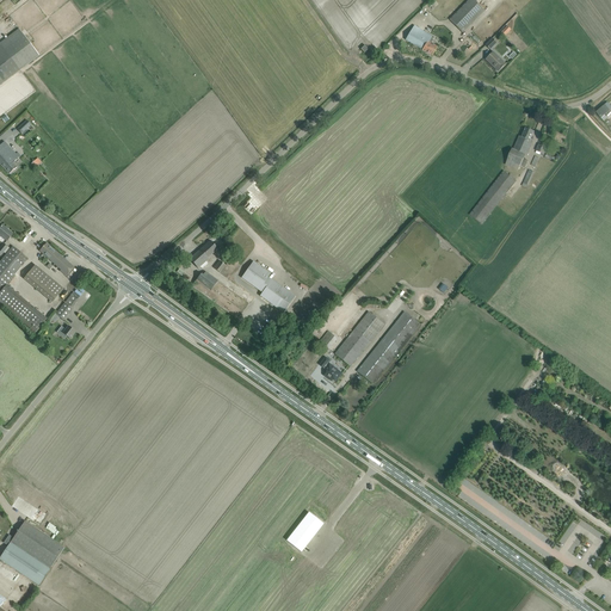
[(468,0),(450,20),(463,34),(485,11),(474,0),(468,0)]
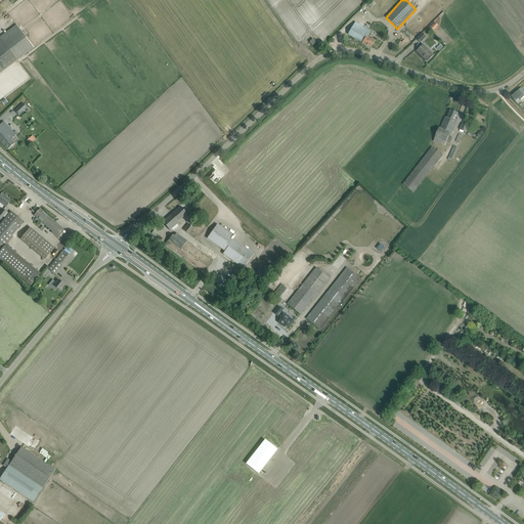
[(350,30),(348,34),(362,43),(370,48),(374,44),(376,40),(369,37),(372,35),(372,34),(369,33),(370,31),(367,30),(363,27),(360,25),(355,22),(350,30)]
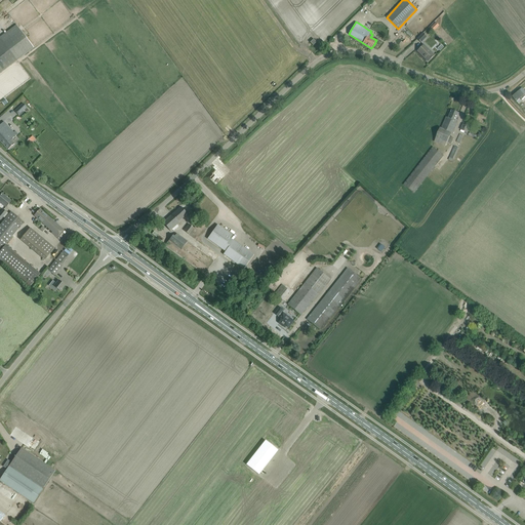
[(436,23),(431,28),(434,31),(439,26),(436,23)]
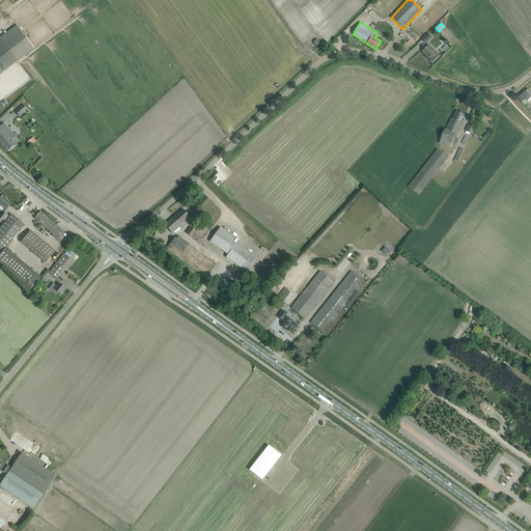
[(17,25),(0,36),(0,73),(34,48),(17,25)]
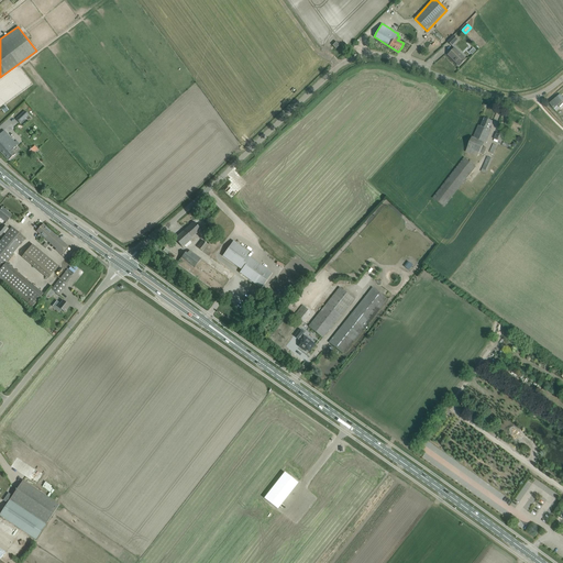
[(451,45),(457,40),(453,35),(448,42),(451,45)]
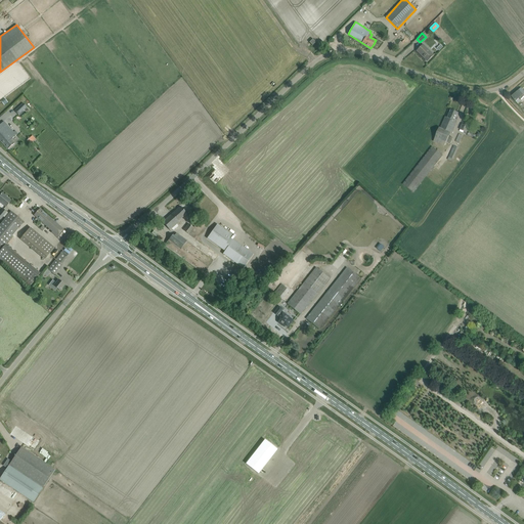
[(423,44),(420,47),(417,50),(428,61),(434,55),(423,44)]
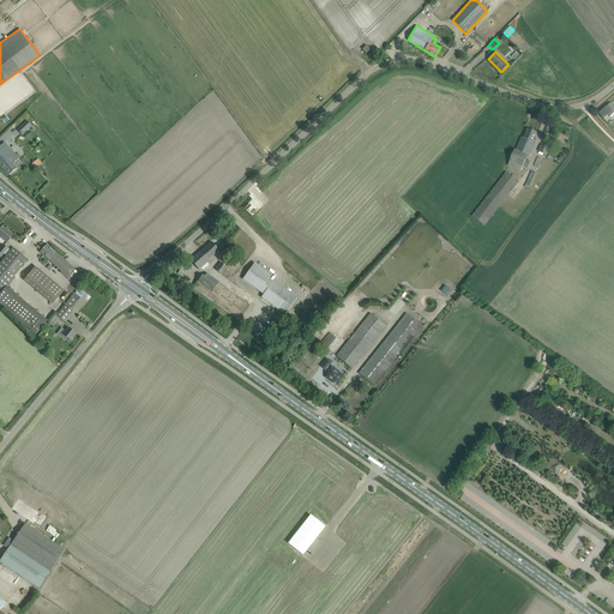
[(31,126),(26,121),(17,130),(22,134),(31,126)]
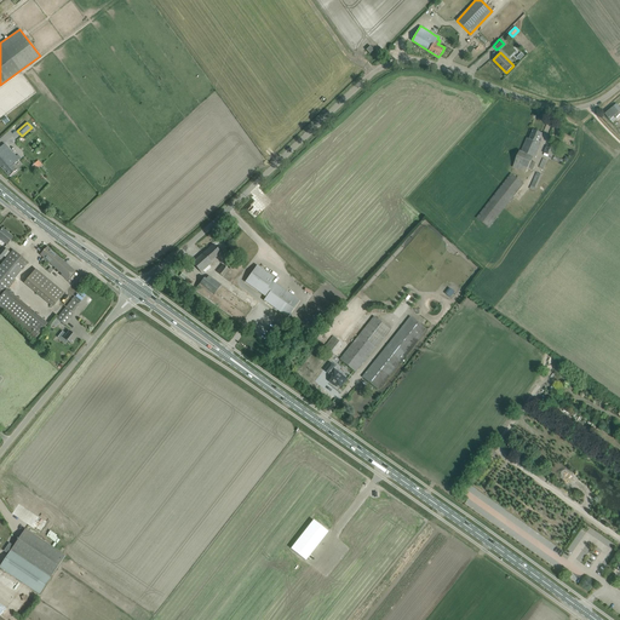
[(535,158),(539,149),(541,144),(539,143),(543,133),(533,130),(529,139),(527,138),(524,143),(521,151),(514,167),(527,173),(528,168),(533,171),(537,164),(532,161),(533,156),(535,158)]
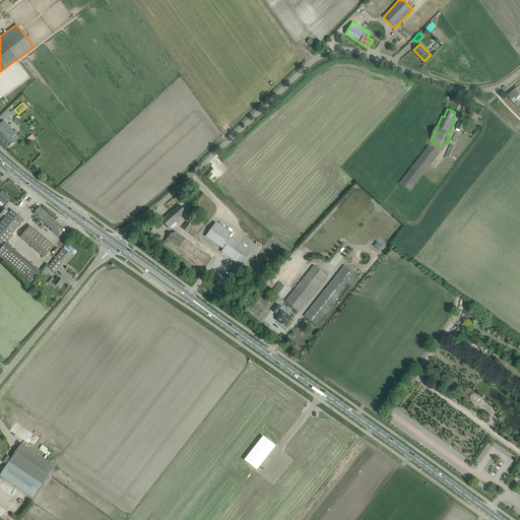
[(4,121),(0,123),(0,139),(8,148),(15,142),(11,138),(17,133),(15,130),(13,131),(4,121)]
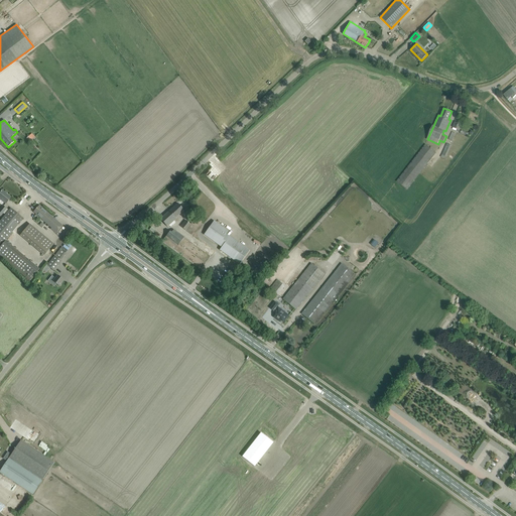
[(453,129),(459,132),(460,130),(463,125),(456,122),(453,127),(454,128),(453,129)]
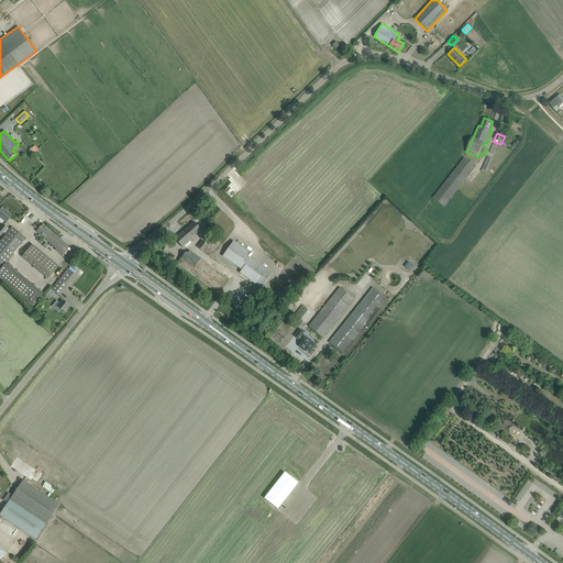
[(29,151),(33,155),(39,150),(35,145),(29,151)]
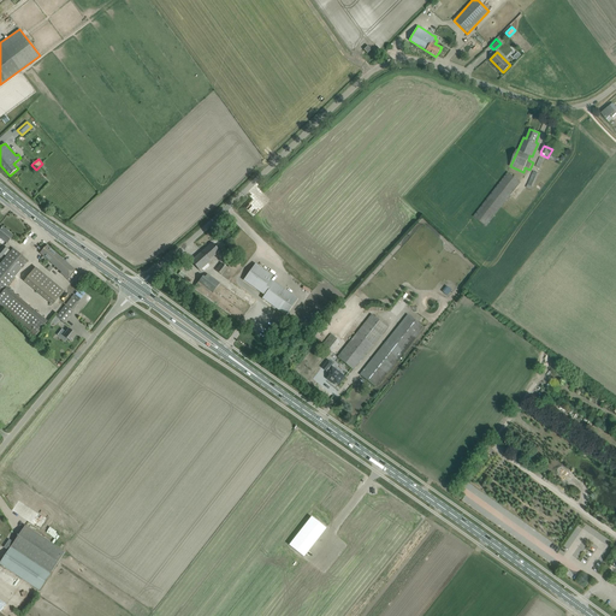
[(526,188),(532,190),(539,173),(533,171),(526,188)]
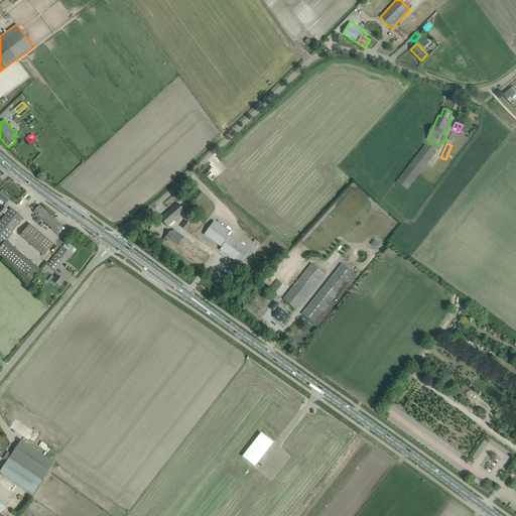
[(396,181),(407,189),(436,153),(425,144),(396,181)]
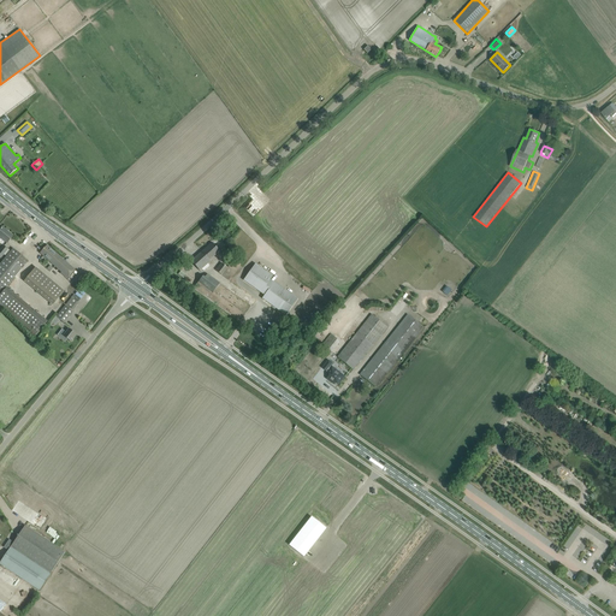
[(1,229),(0,230),(0,238),(1,238),(7,243),(13,236),(3,227),(3,229),(1,227),(1,229)]
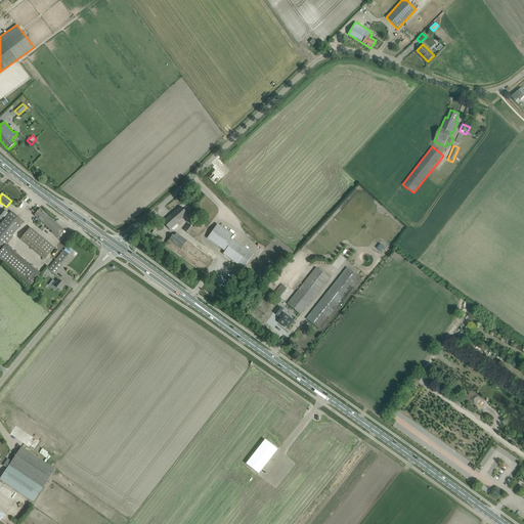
[(186,213),(184,210),(180,207),(163,222),(170,230),(171,228),(173,230),(178,226),(181,224),(178,221),(186,213)]
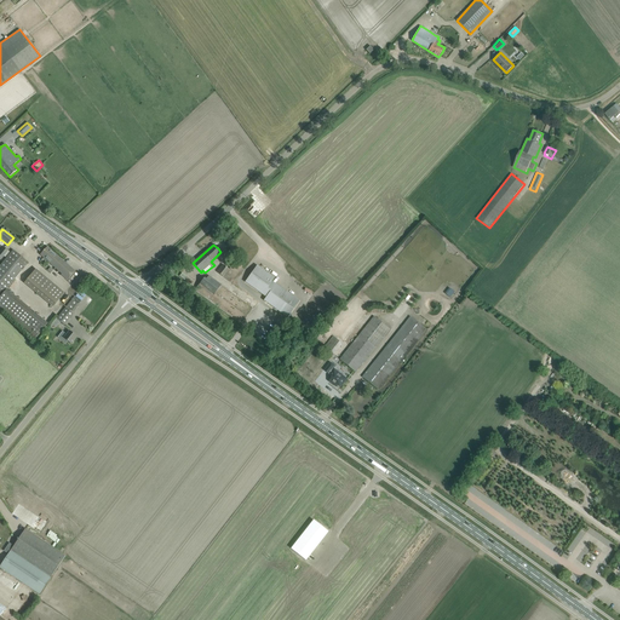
[(4,292),(28,263),(13,251),(11,253),(9,252),(5,257),(6,259),(0,267),(0,298),(5,293),(4,292)]
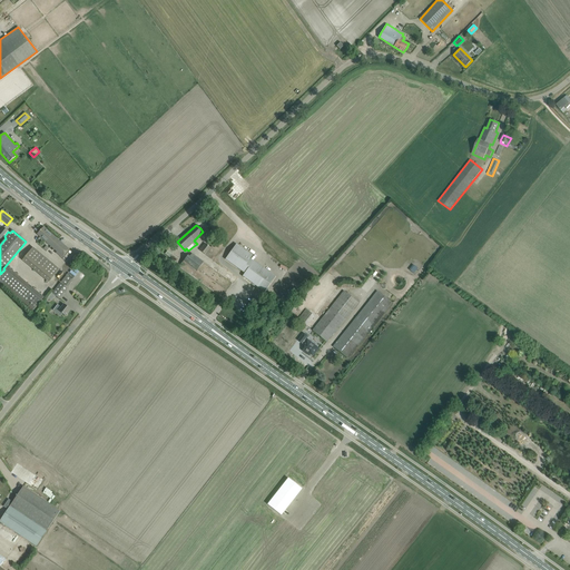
[(199,251),(212,259),(214,256),(216,258),(224,249),(222,247),(223,245),(217,239),(210,247),(205,243),(199,251)]
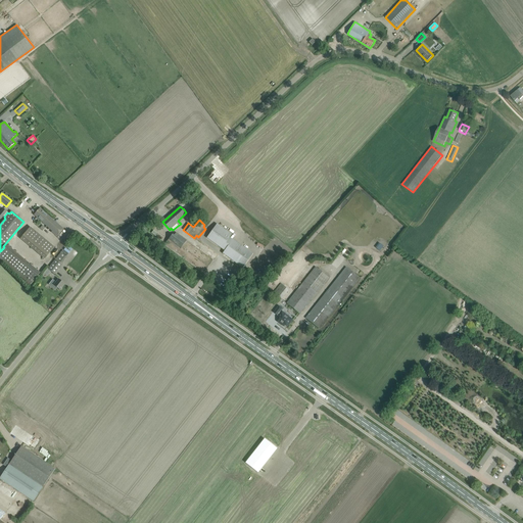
[(233,240),(232,240),(229,238),(232,235),(217,224),(207,238),(222,248),(225,250),(223,253),(242,268),(252,254),(233,240)]
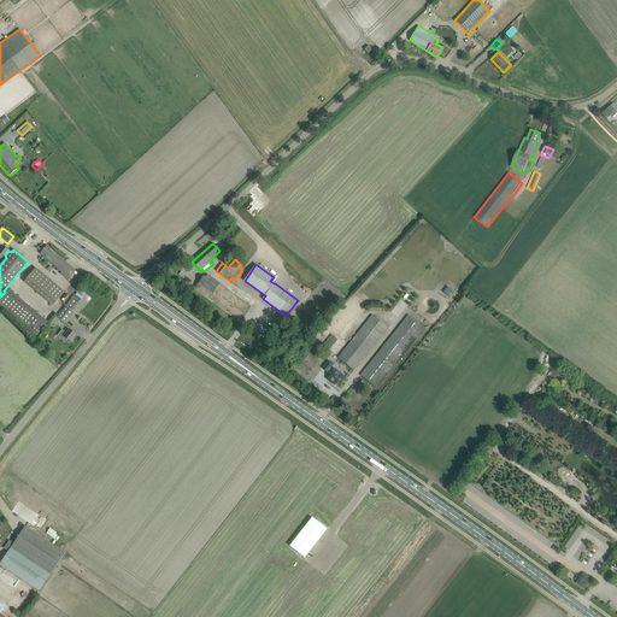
[(36,268),(24,282),(53,306),(64,292),(36,268)]
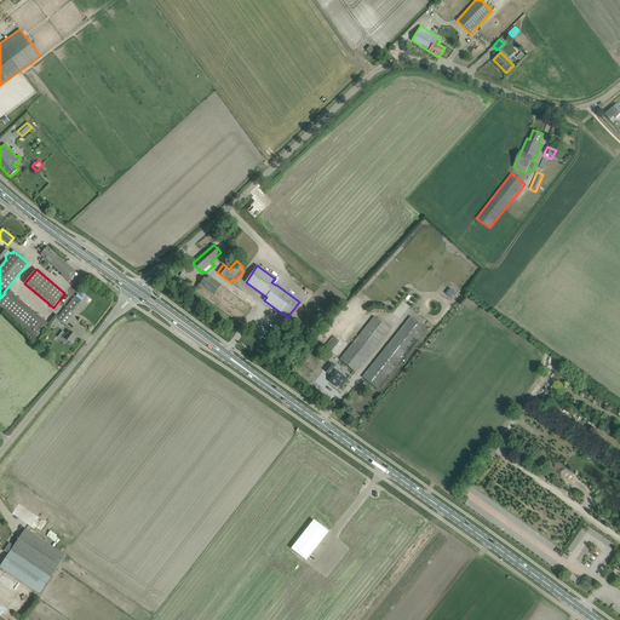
[(204,277),(199,286),(195,291),(241,323),(245,319),(253,308),(220,285),(222,285),(208,275),(206,279),(204,277)]
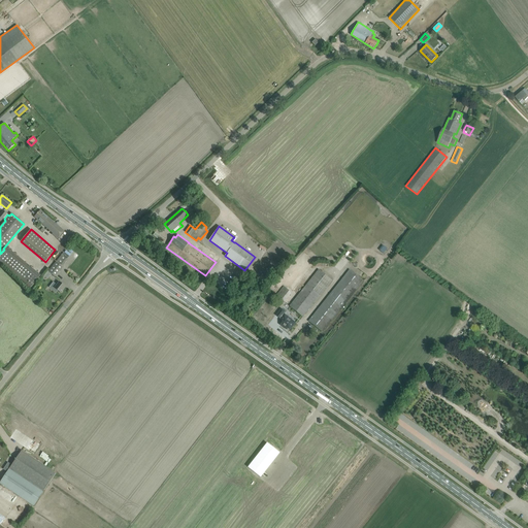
[(38,278),(4,250),(0,254),(0,262),(31,288),(38,278)]
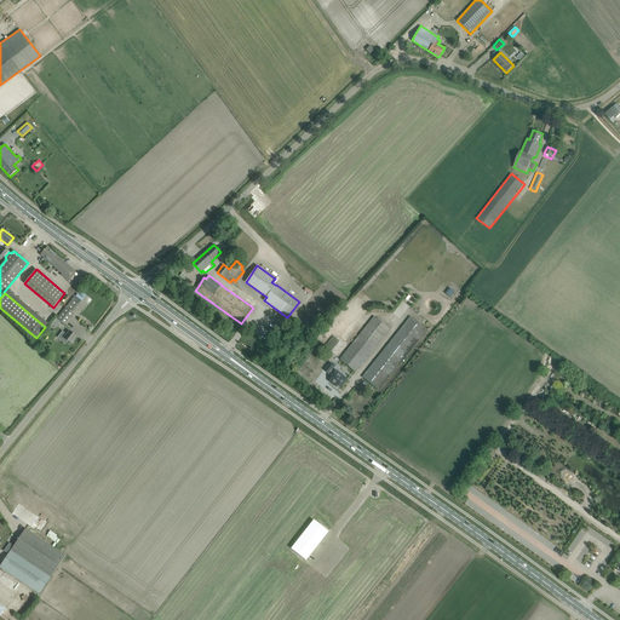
[(67,306),(74,313),(79,305),(72,299),(67,306)]
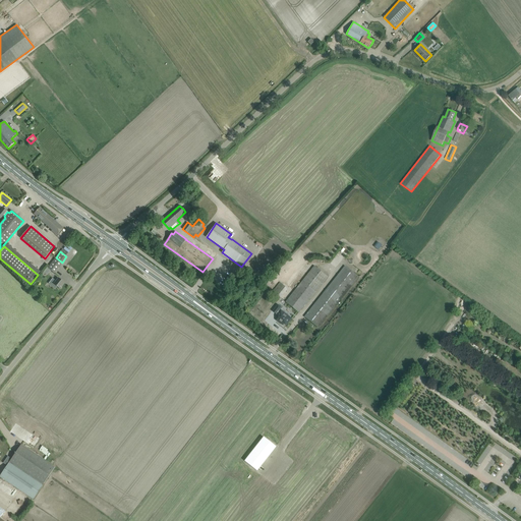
[(62,264),(56,258),(48,268),(54,273),(62,264)]
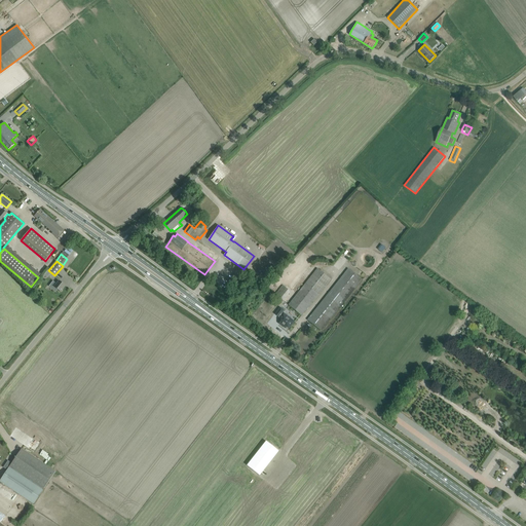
[(317,268),(289,305),(302,315),(331,279),(317,268)]
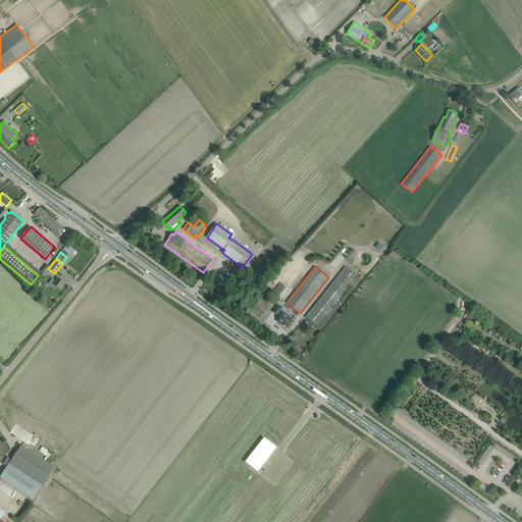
[(305,317),(308,320),(312,323),(318,328),(359,277),(346,266),(305,317)]
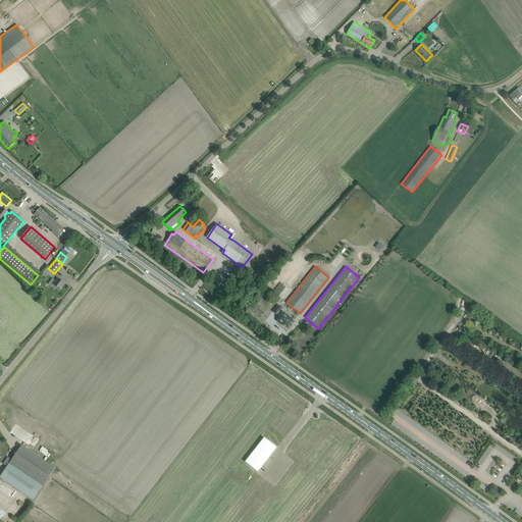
[(57,288),(59,290),(64,283),(58,278),(56,281),(53,279),(49,284),(55,290),(57,288)]
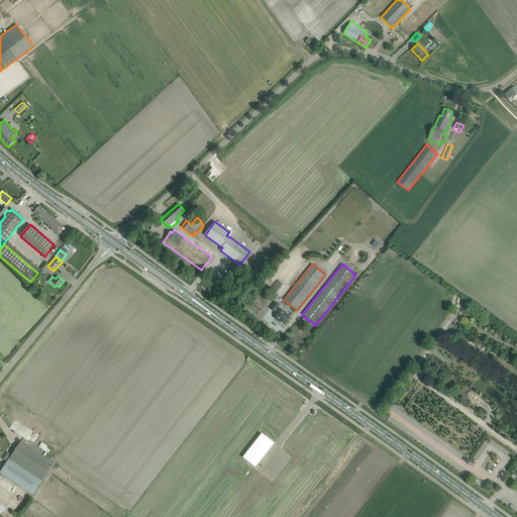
[(271,289),(279,295),(286,287),(278,281),(271,289)]
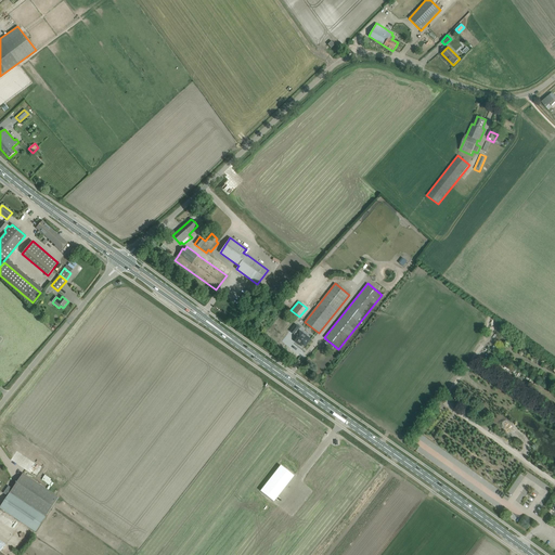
[(305,347),(310,339),(299,330),(300,328),(296,325),(291,332),(297,337),(295,340),(297,343),(300,346),(302,345),(305,347)]
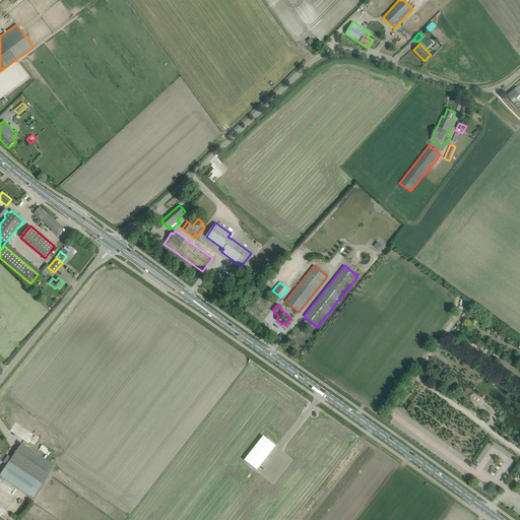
[(257,470),(275,446),(263,436),(244,460),(257,470)]
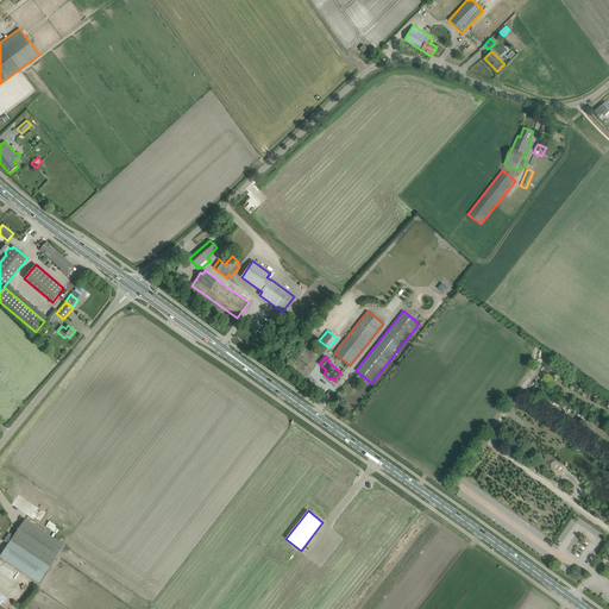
[(64,547),(25,520),(11,540),(43,562),(51,567),(64,547)]
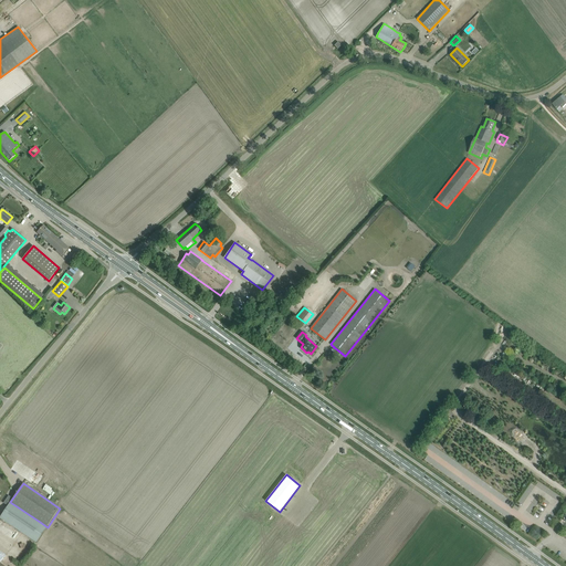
[(40,522),(10,502),(0,516),(0,519),(29,538),(40,522)]
